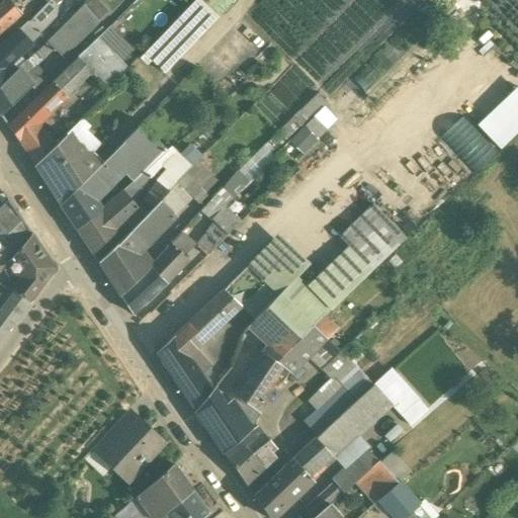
[(8,0),(7,0),(0,6),(0,26),(2,28),(19,13),(8,0)]
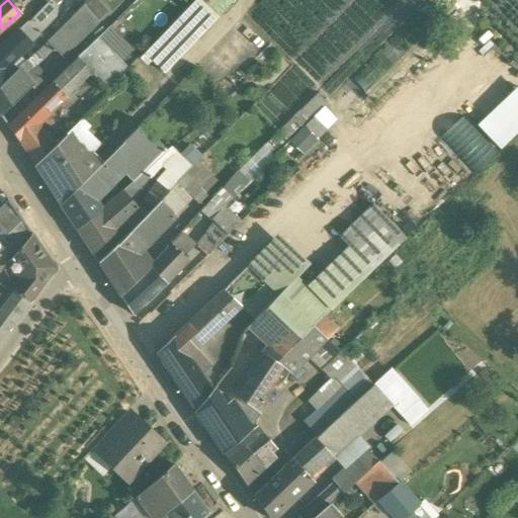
[(199,2),(196,0),(195,0),(177,20),(196,37),(216,17),(199,2)]
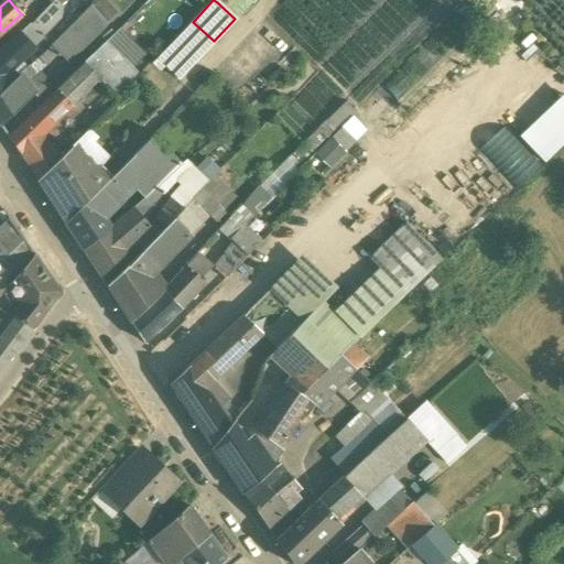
[(218,0),(217,2),(237,20),(255,0),(218,0)]
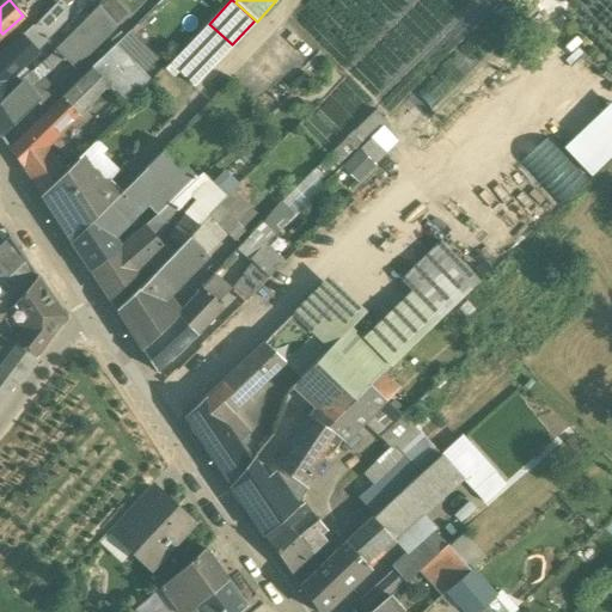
[(23,37),(36,51),(66,22),(68,8),(61,2),(23,37)]
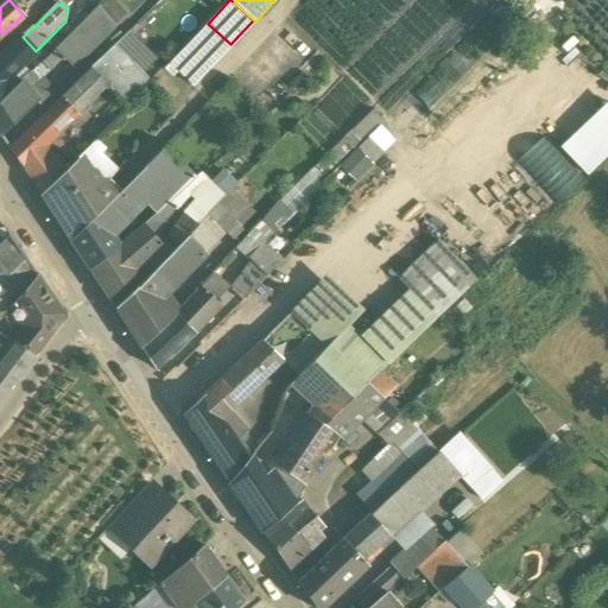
[(99,7),(54,51),(82,76),(115,46),(125,36),(99,7)]
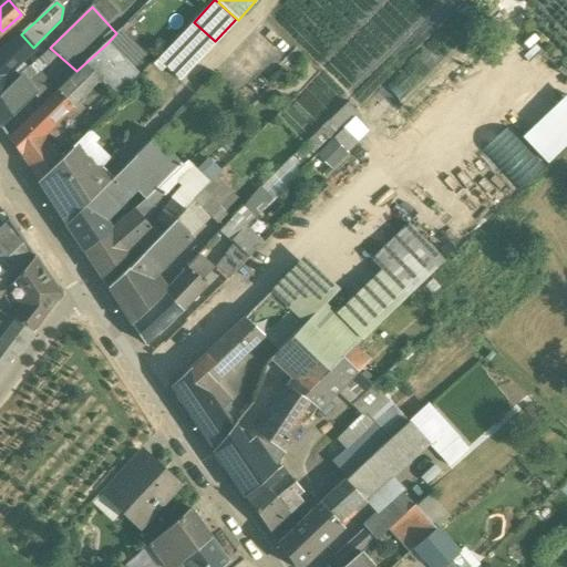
[(194,22),(156,61),(162,65),(178,80),(215,41),(194,22)]
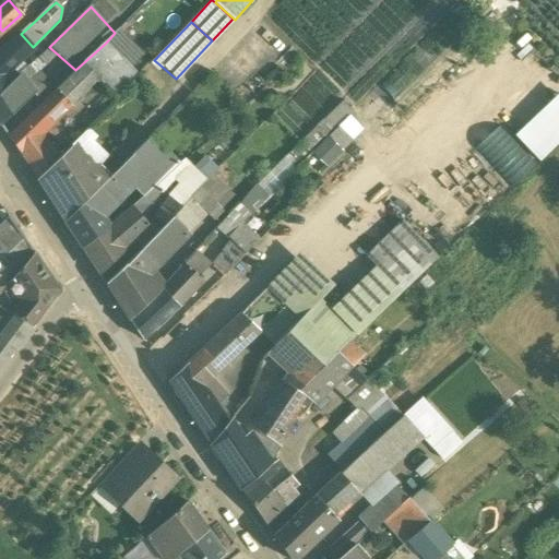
[(0,51),(0,93),(14,80),(2,72),(6,69),(9,70),(33,47),(21,34),(0,51)]
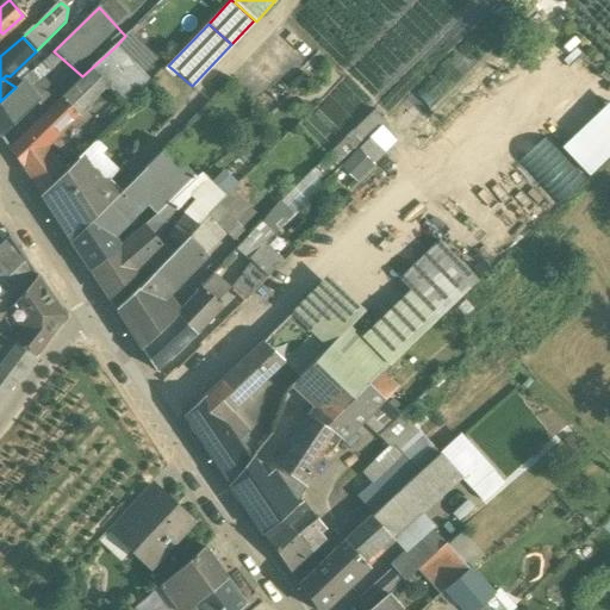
[(106,86),(128,109),(153,83),(116,47),(92,68),(106,86)]
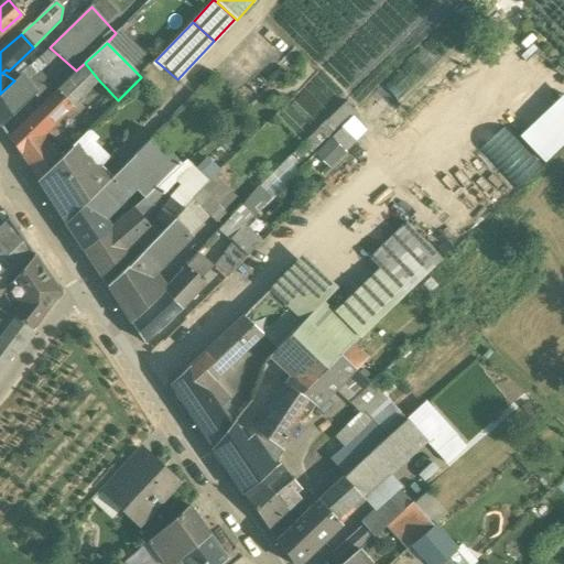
[(161,65),(155,61),(151,65),(156,69),(161,65)]
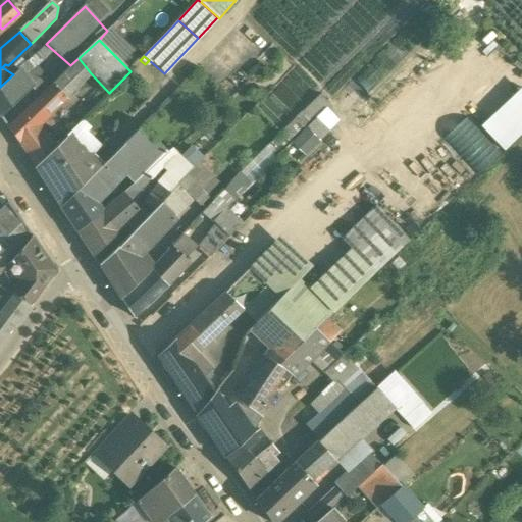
[(79,58),(62,74),(75,89),(91,73),(79,58)]
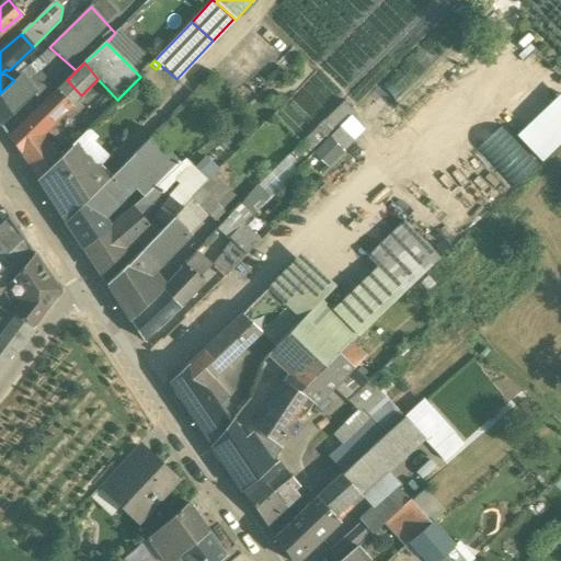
[(14,80),(0,93),(0,124),(0,125),(29,99),(14,80)]
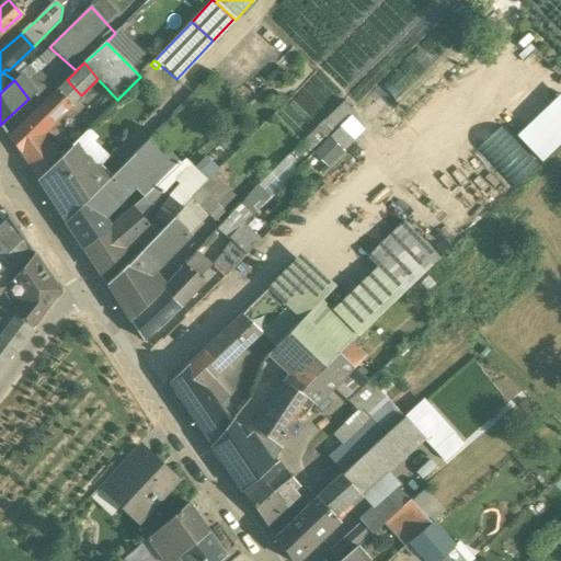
[(57,92),(10,138),(20,153),(36,139),(81,95),(67,80),(56,91),(57,92)]
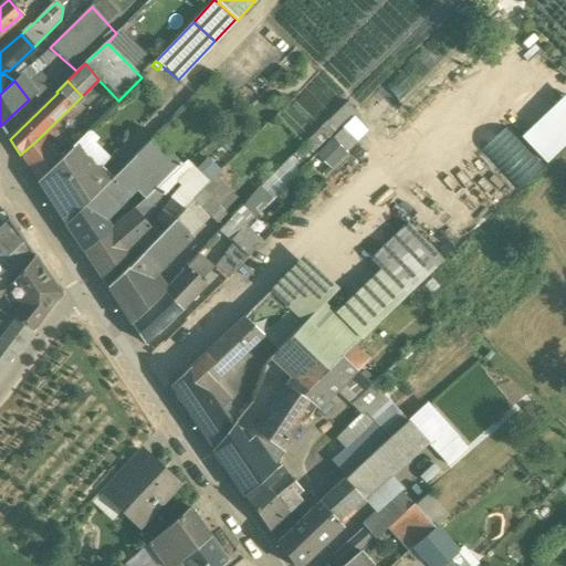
[(565,97),(522,137),(545,164),(565,145),(565,97)]
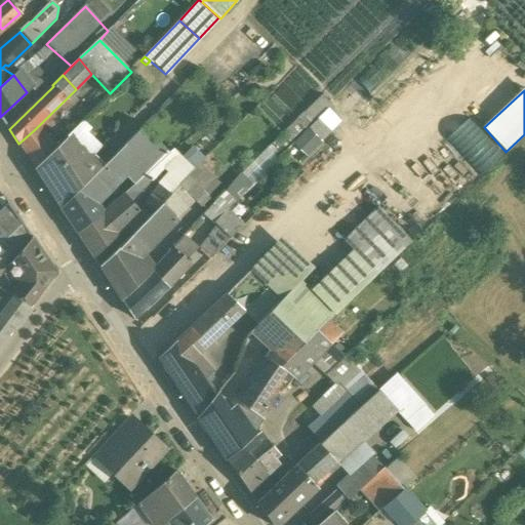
[(467,123),(448,140),(482,176),(500,159),(467,123)]
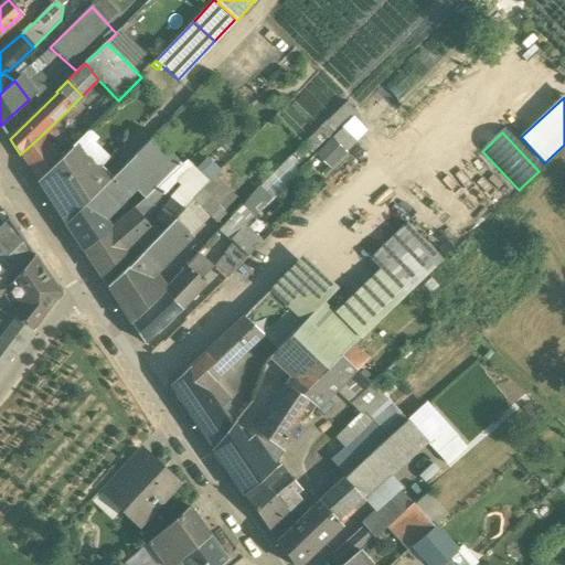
[(112,163),(85,136),(73,147),(98,172),(103,168),(105,169),(112,163)]
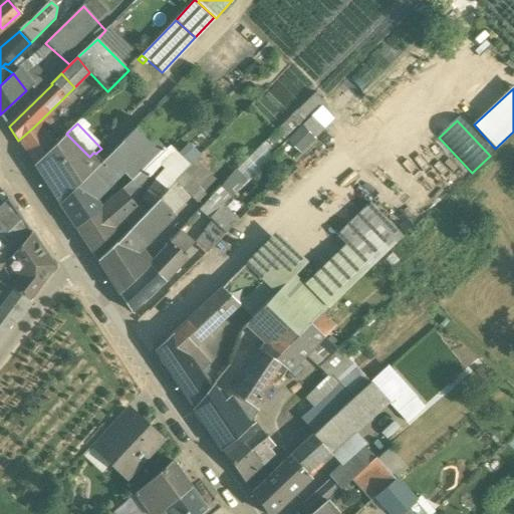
[(114,151),(105,160),(114,175),(119,170),(124,174),(155,141),(139,125),(114,151)]
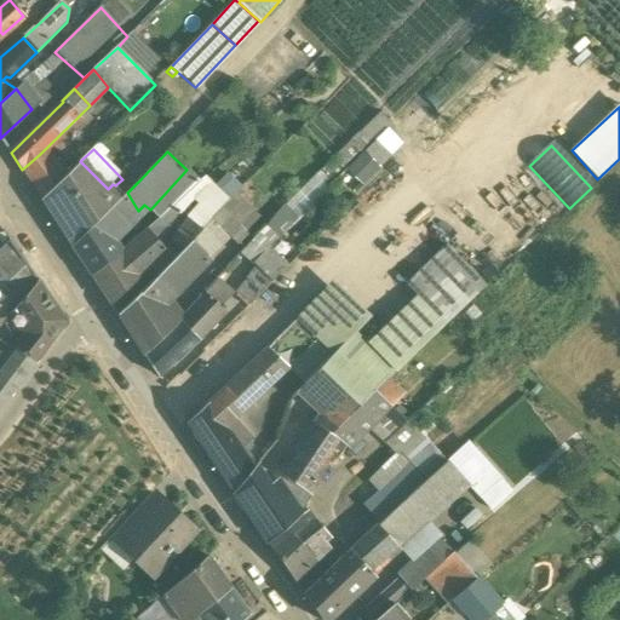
[(108,189),(80,161),(65,176),(42,199),(74,246),(96,223),(114,205),(124,195),(115,185),(113,184),(108,189)]
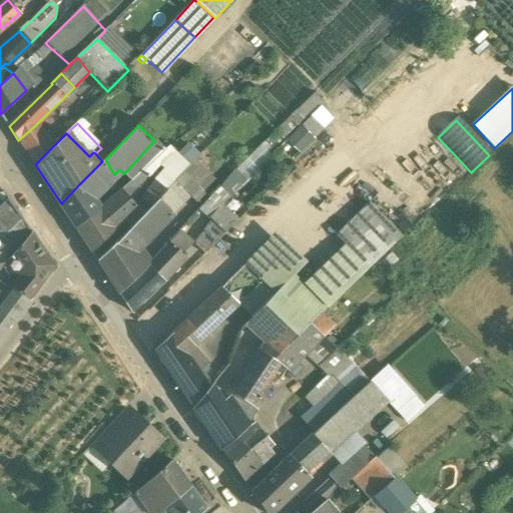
[(44,134),(27,151),(35,164),(54,145),(44,134)]
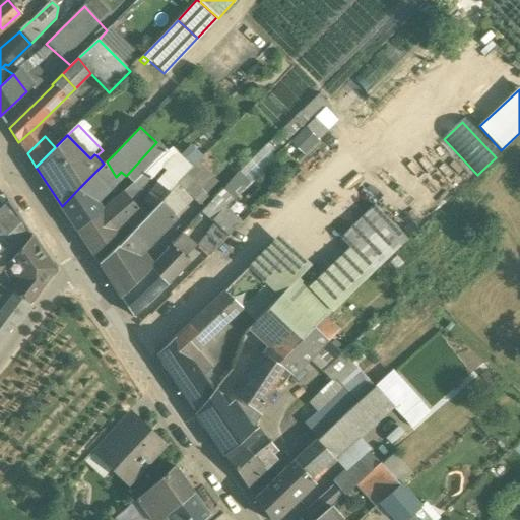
[(198,166),(207,157),(194,144),(185,153),(198,166)]
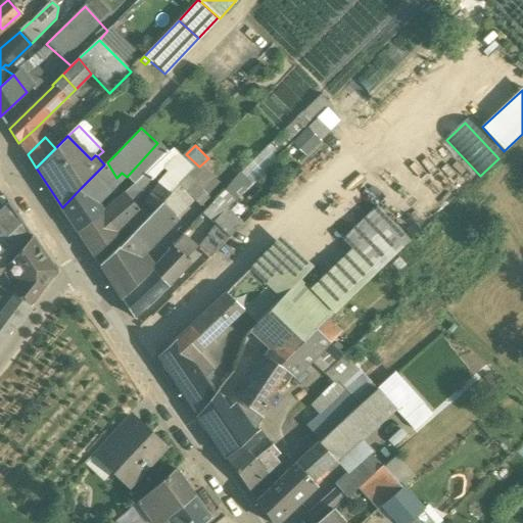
[(104,164),(96,173),(105,189),(116,178),(107,162),(104,164)]
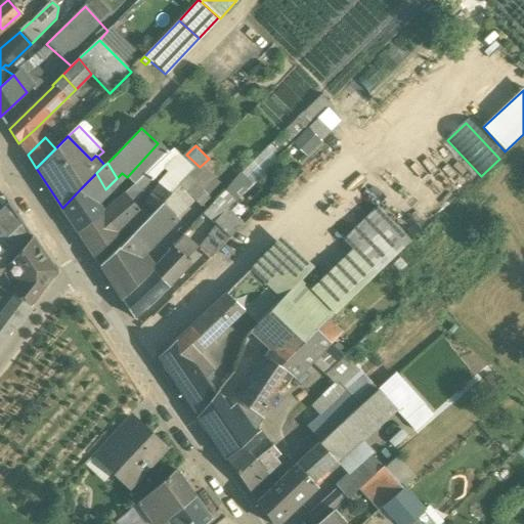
[(96,173),(81,188),(62,208),(79,233),(101,214),(91,203),(105,189),(96,173)]
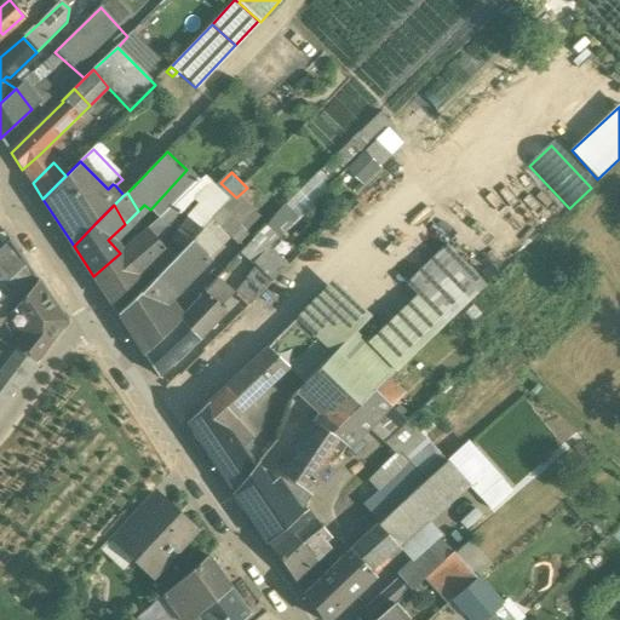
[(201,206),(189,219),(202,229),(213,217),(201,206)]
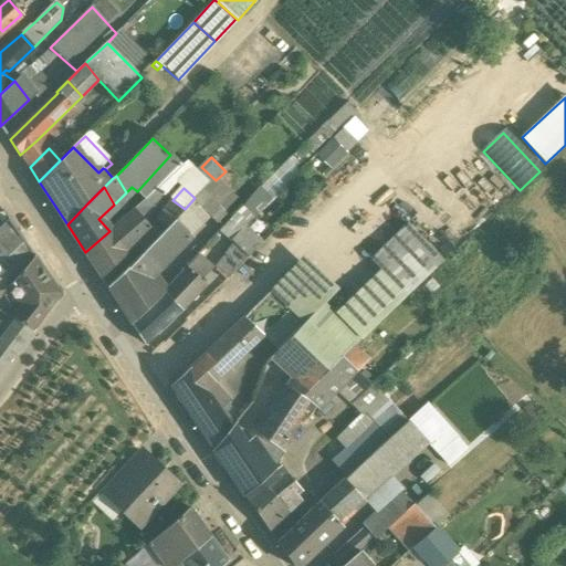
[(173,200),(158,219),(167,228),(176,219),(185,209),(173,200)]
